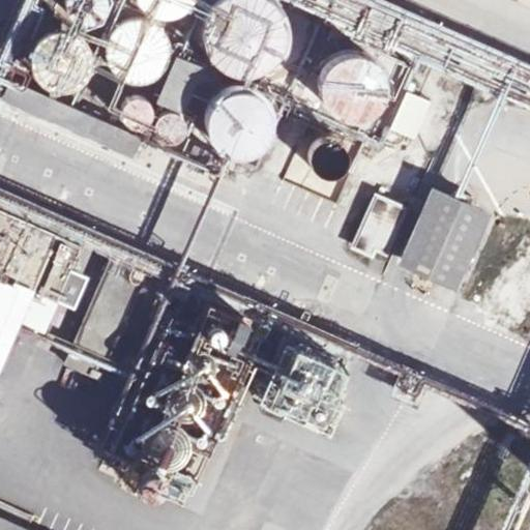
[(229,0),(211,24),(248,52),(280,11),(264,0),(229,0)]
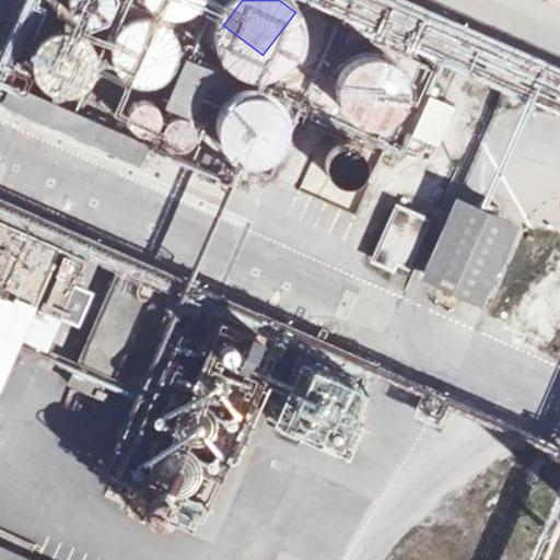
[(410,133),(427,65),(346,46),(340,71),(321,67),(311,111),(410,133)]
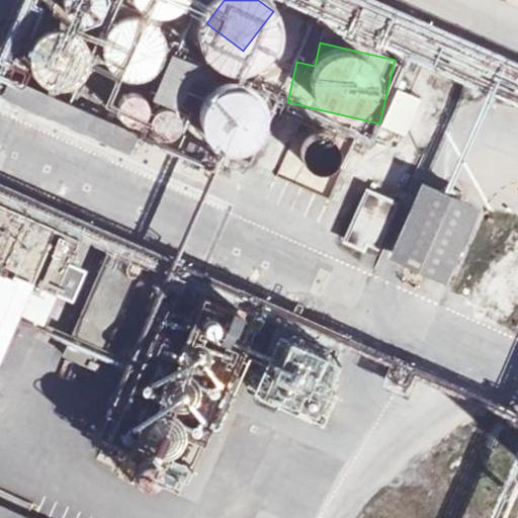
[(226,67),(245,69),(246,53),(228,51),(226,67)]
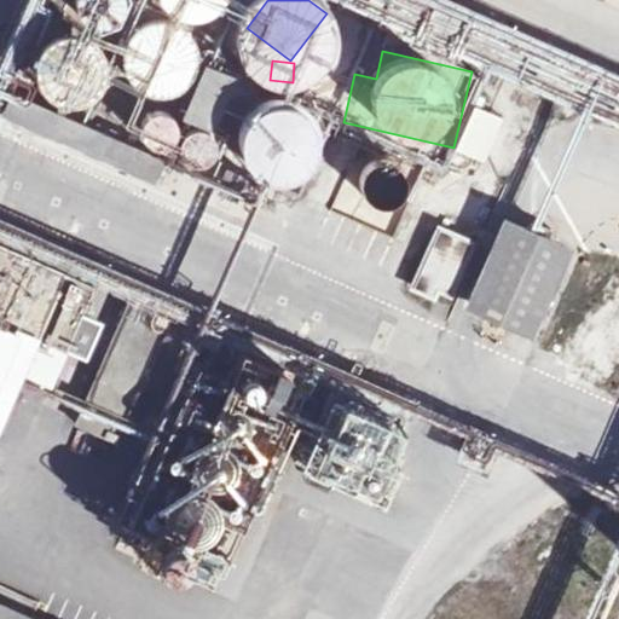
[(227,77),(197,63),(175,115),(204,128),(227,77)]
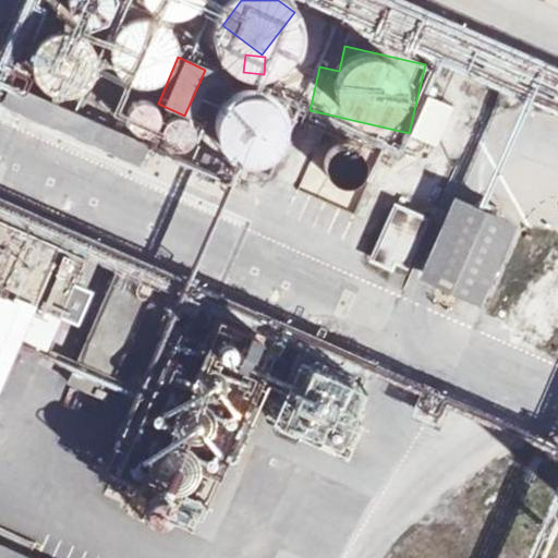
[(213,136),(268,176),(308,120),(253,81),(213,136)]
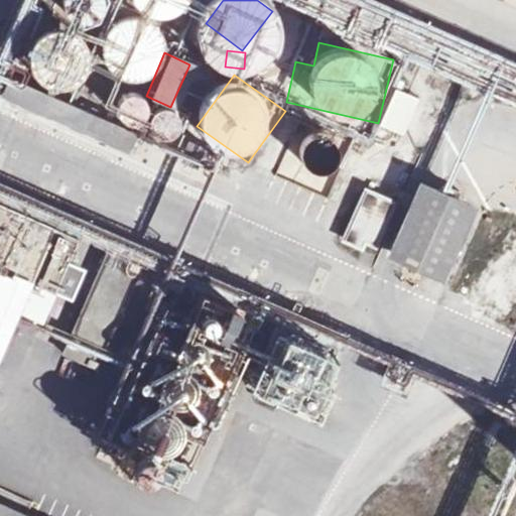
[(397,87),(380,124),(405,134),(421,98),(397,87)]
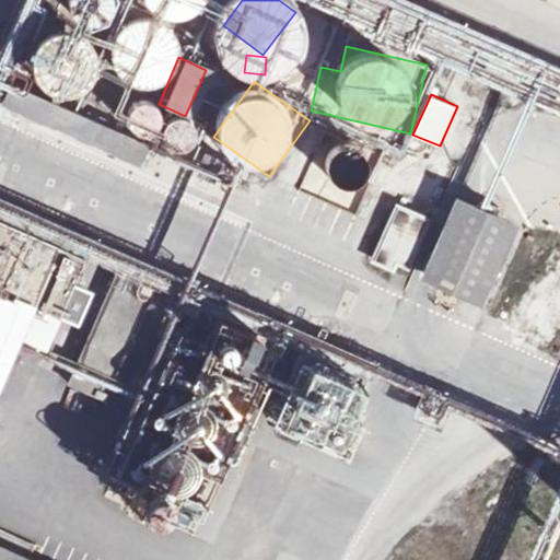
[(130,121),(158,135),(170,109),(142,96),(130,121)]
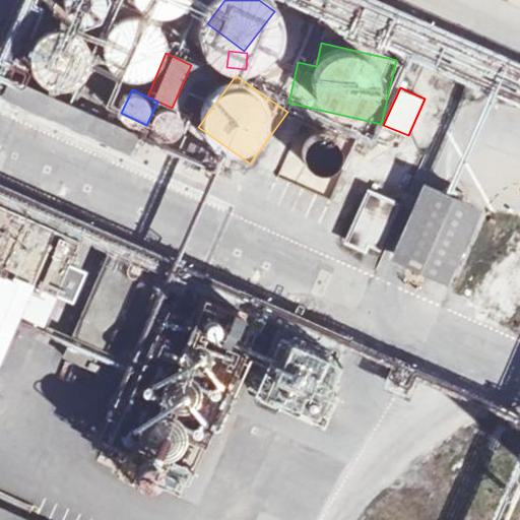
[(189,129),(182,105),(155,113),(163,137),(189,129)]
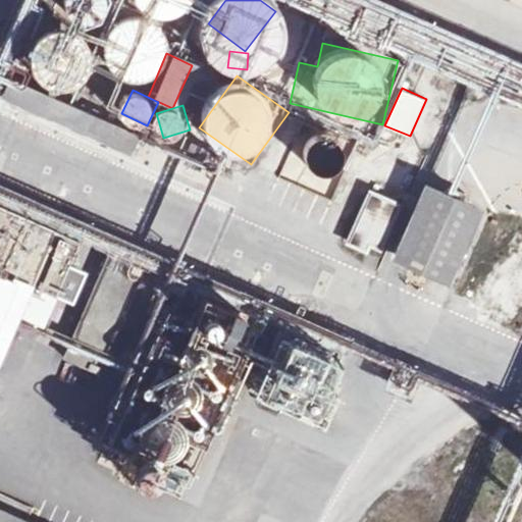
[(331,195),(347,154),(299,136),(283,175),(331,195)]
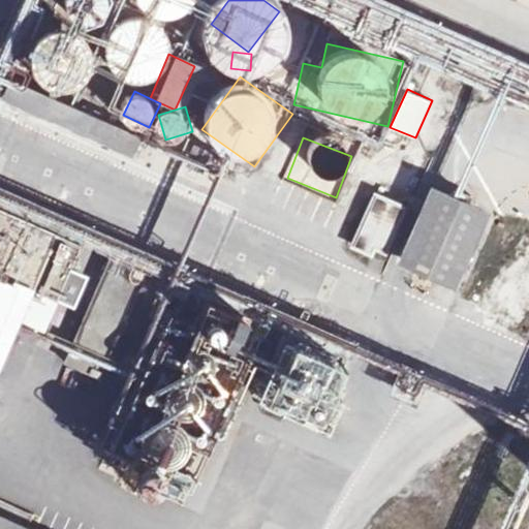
[(490,209),(427,180),(392,258),(455,286),(490,209)]
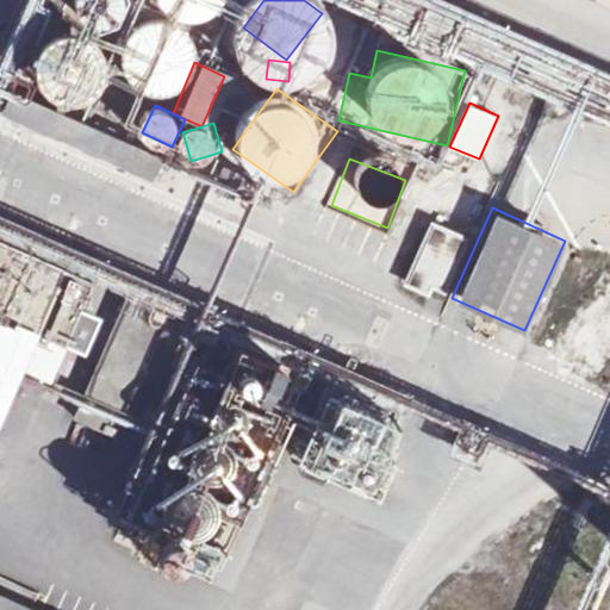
[(459,243),(425,228),(398,285),(421,294),(425,287),(437,292),(459,243)]
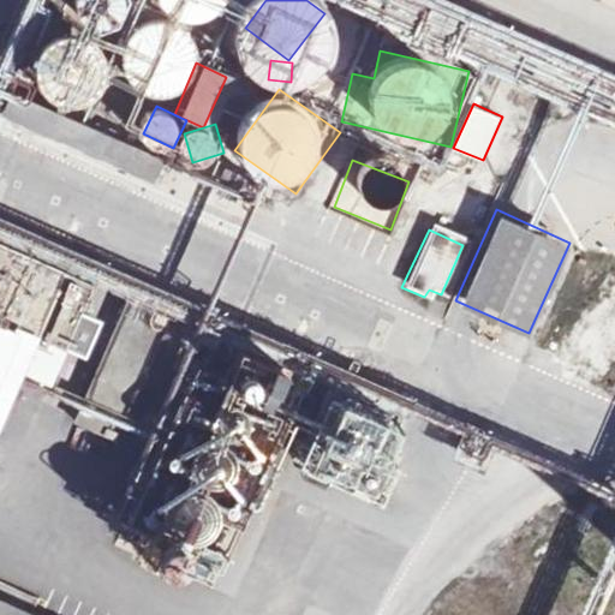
[(85,285),(0,246),(0,407),(16,372),(42,384),(85,285)]
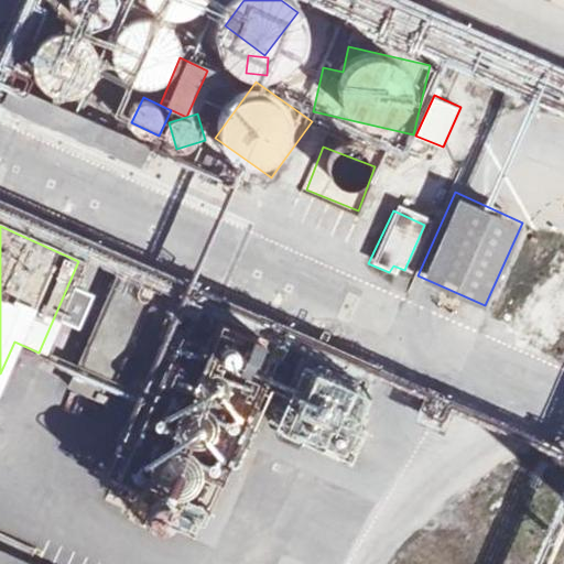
[(147,293),(115,279),(67,389),(99,402),(147,293)]
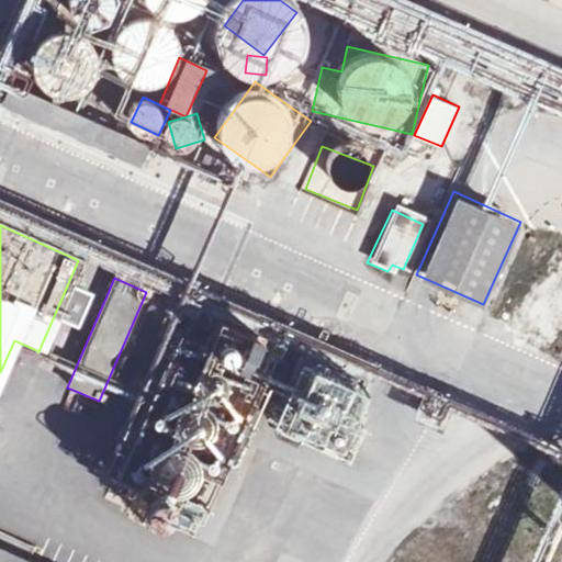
[(274,345),(253,336),(237,370),(259,379),(274,345)]
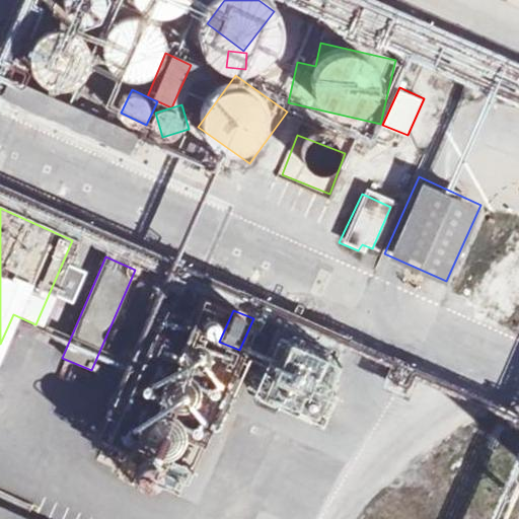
[(318,416),(343,355),(285,331),(261,393),(318,416)]
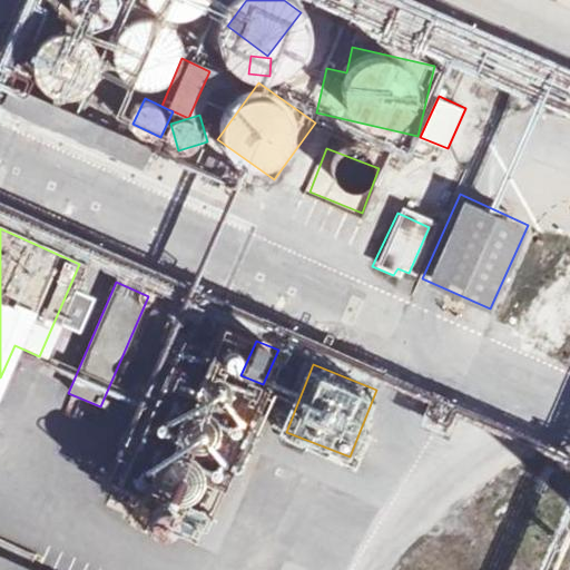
[(0,569),(28,569),(0,558),(0,569)]
